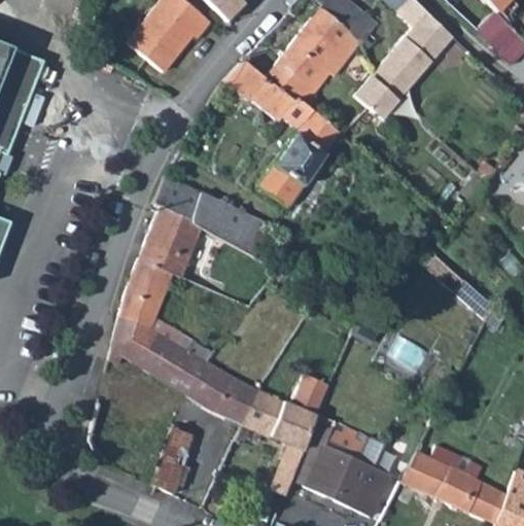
[(159,0),(126,40),(165,71),(194,36),(198,40),(212,23),(184,0),(159,0)]
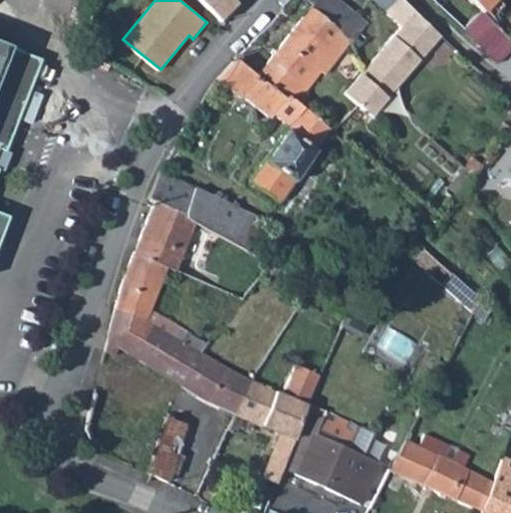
[(199,0),(222,22),(243,0),(199,0)]
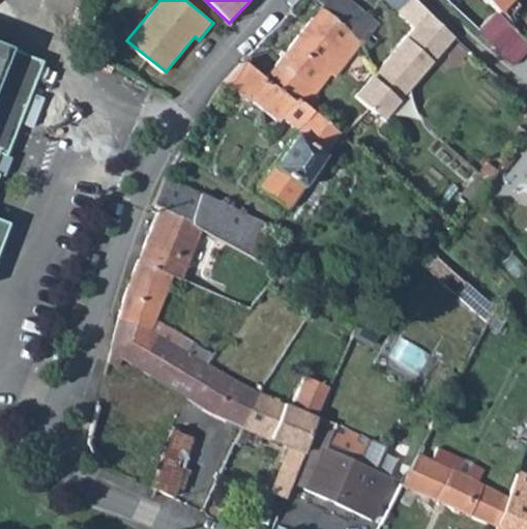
[(326,0),(323,4),(352,28),(351,31),(364,42),(367,45),(382,24),(353,0),(326,0)]
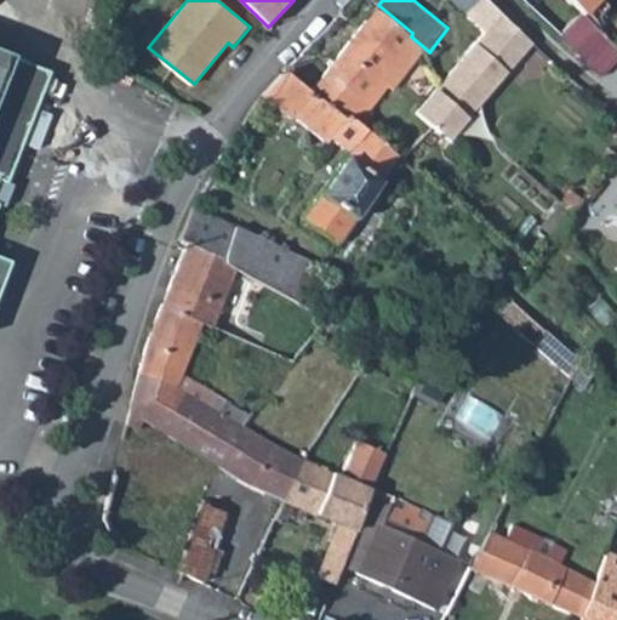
[(486,33),(438,91),(470,120),(536,45),(485,0),(480,0),(467,15),(486,33)]
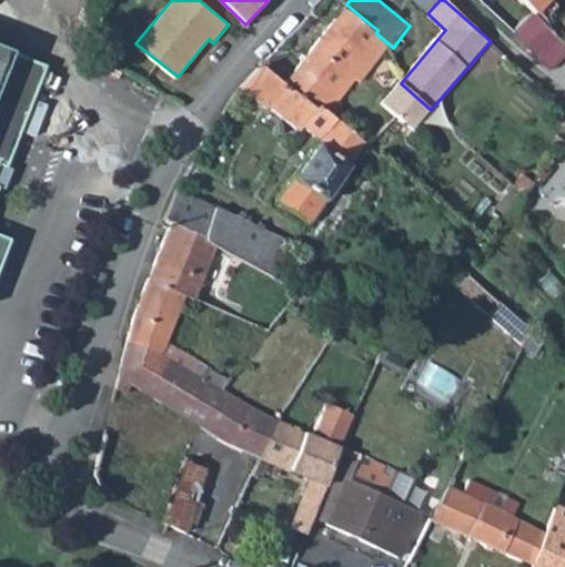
[(525,0),(537,12),(548,0),(525,0)]
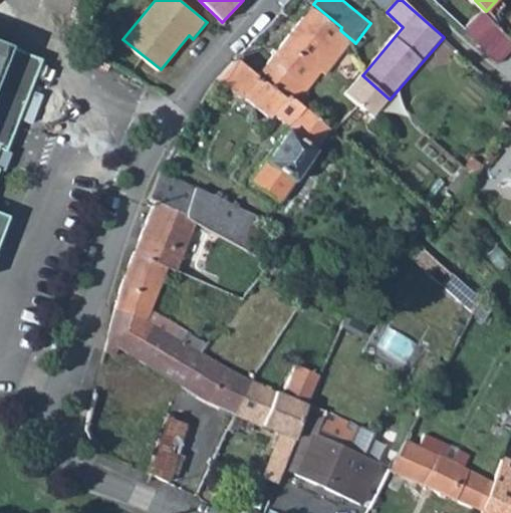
[(313,4),(260,75),(287,97),(290,94),(304,106),(313,93),(309,90),(300,82),(316,63),(325,70),(329,73),(353,41),(340,30),(341,27),(313,4)]
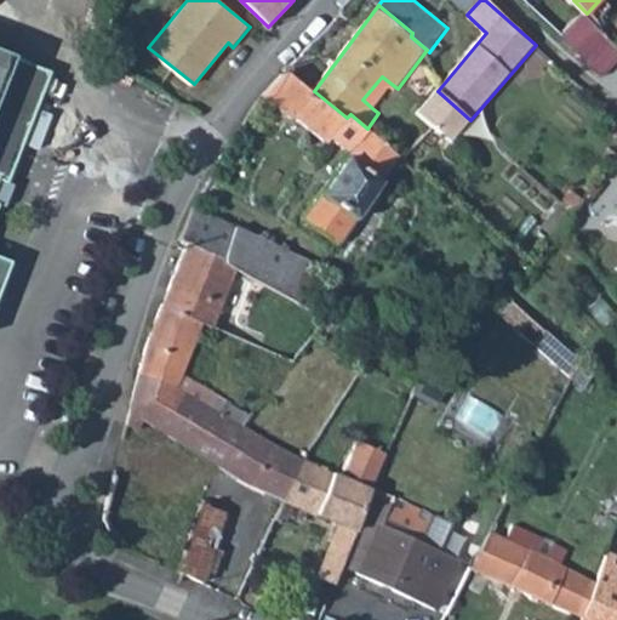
[(616,43),(587,13),(561,35),(603,78),(616,63),(616,43)]
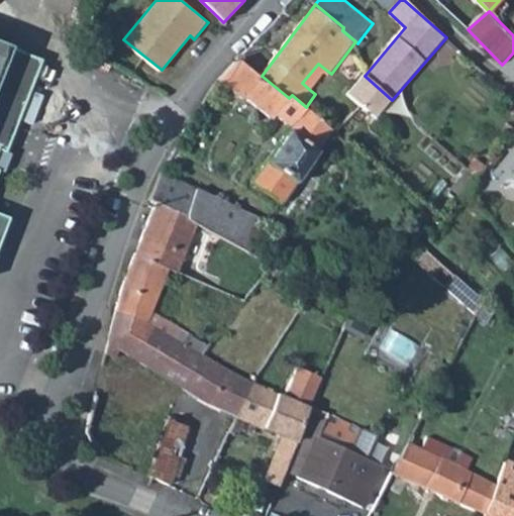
[(0,41),(0,241),(10,217),(0,212),(0,169),(0,148),(7,151),(43,60),(0,41)]
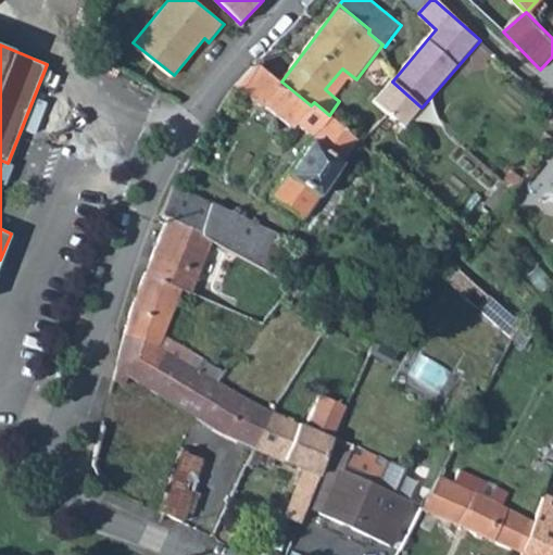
[(258,63),(238,85),(263,106),(265,104),(294,127),(299,123),(315,137),(274,196),(305,217),(360,141),(329,115),(314,102),(311,105),(281,82),(258,63)]
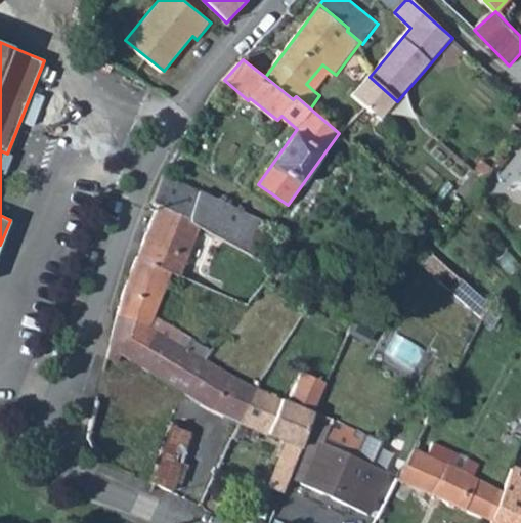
[(306,84),(315,92),(332,72),(322,64),(306,84)]
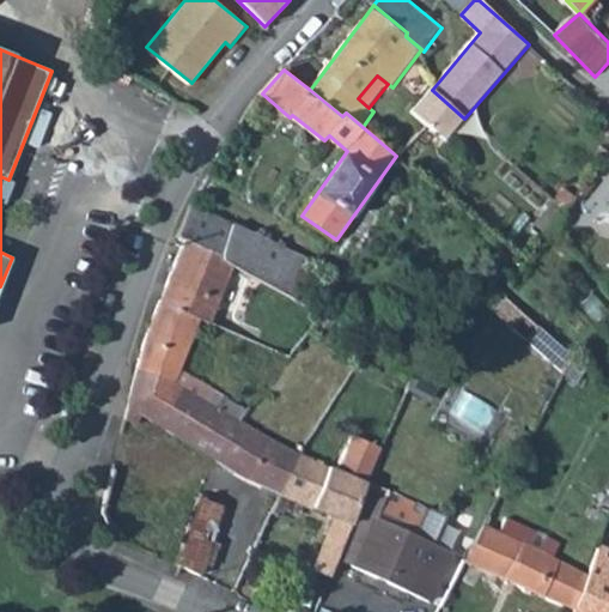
[(464,119),(432,90),(414,109),(446,139),(464,119)]
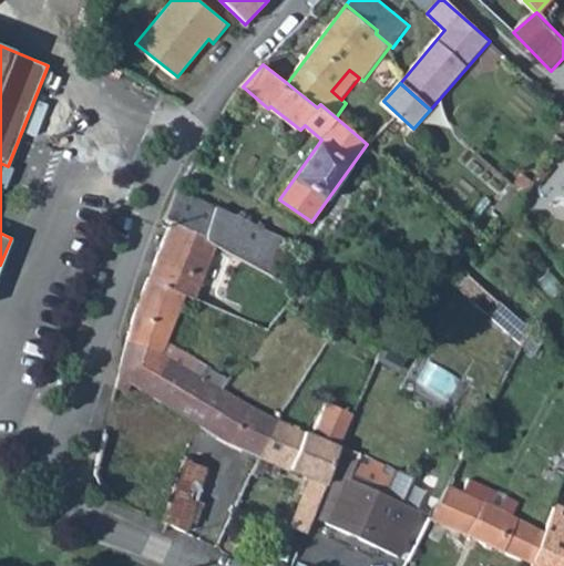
[(552,143),(562,152),(563,150),(563,137),(560,134),(552,143)]
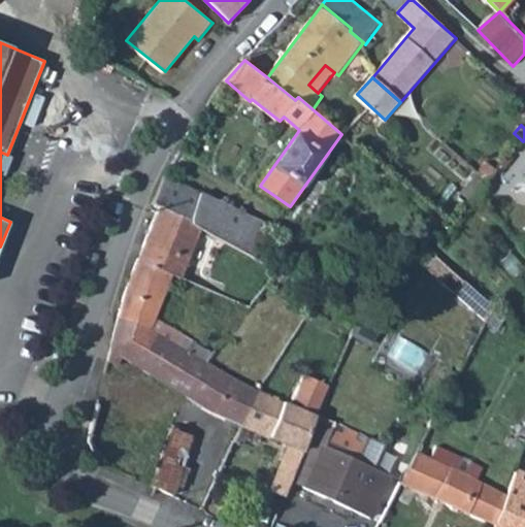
[(487,160),(478,171),(490,183),(499,170),(487,160)]
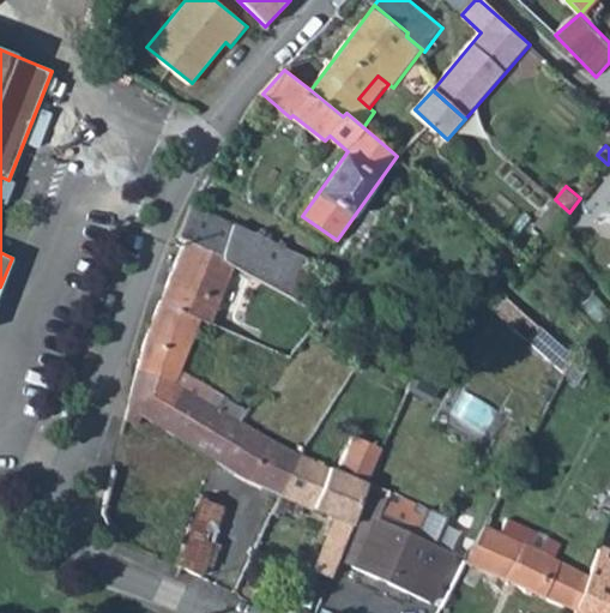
[(555,199),(532,227),(548,240),(569,212),(555,199)]
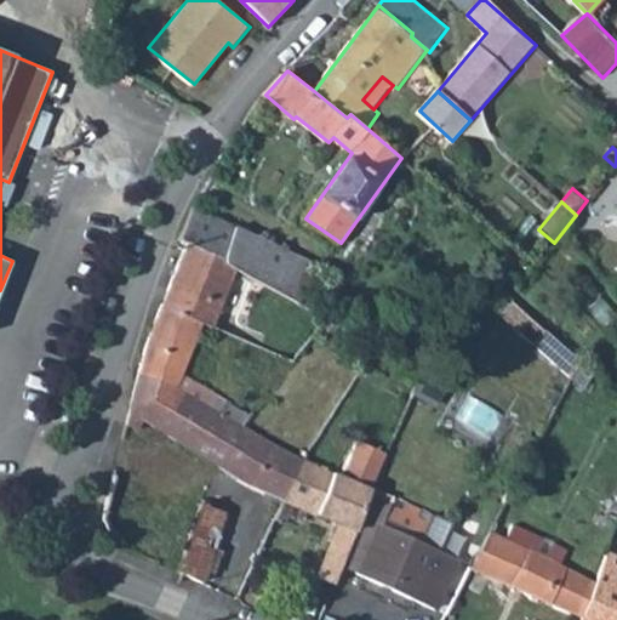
[(196,206),(181,238),(184,239),(226,256),(228,262),(233,265),(239,268),(272,286),(290,251),(196,206)]
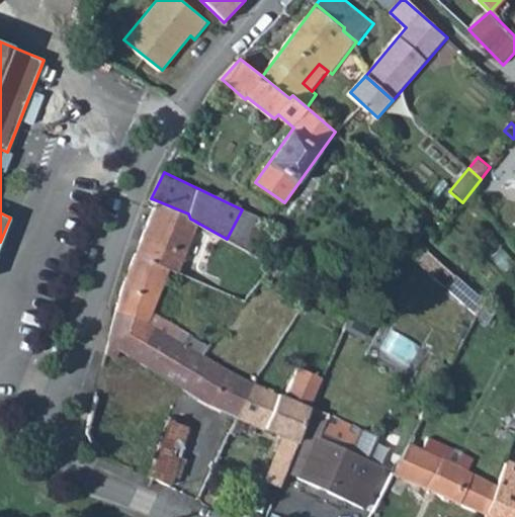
[(188,213),(154,199),(136,253),(172,268),(178,270),(194,221),(190,219),(188,213)]
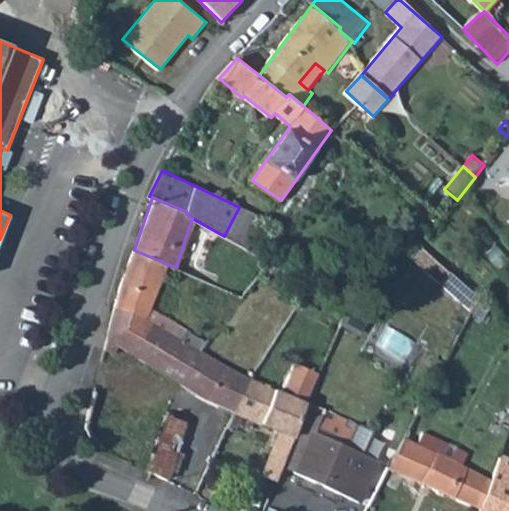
[(239,207),(224,236),(248,249),(264,219),(239,207)]
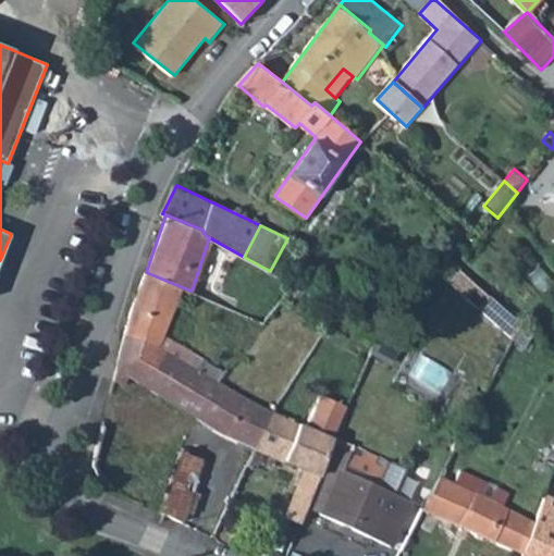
[(460,266),(450,281),(514,341),(524,322),(460,266)]
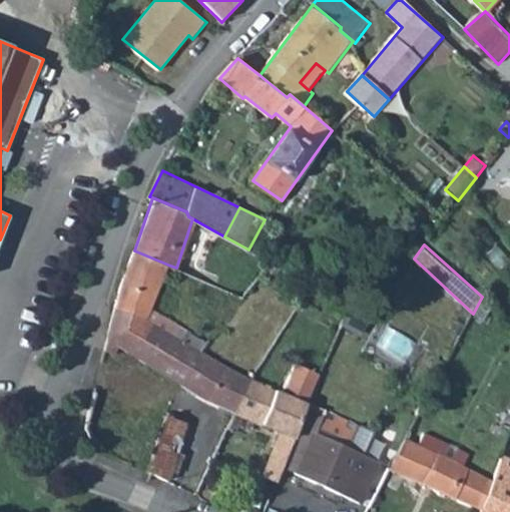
[(134,250),(105,350),(116,356),(121,348),(180,385),(202,352),(203,351),(209,342),(154,310),(170,266),(134,250)]
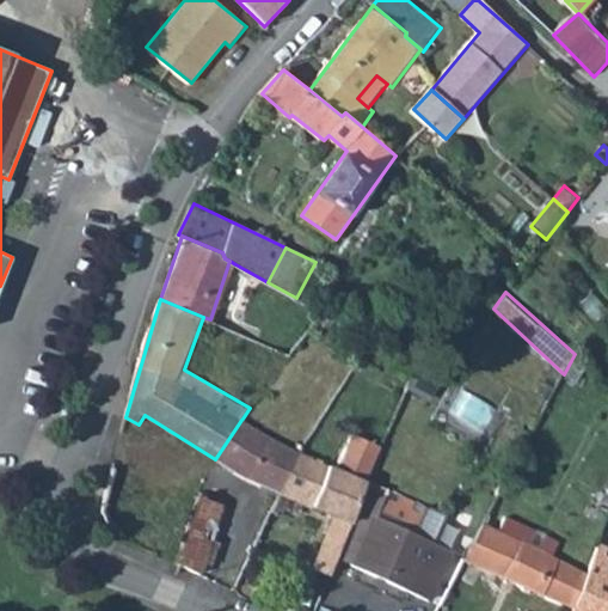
[(436,356),(429,367),(443,376),(450,367),(436,356)]
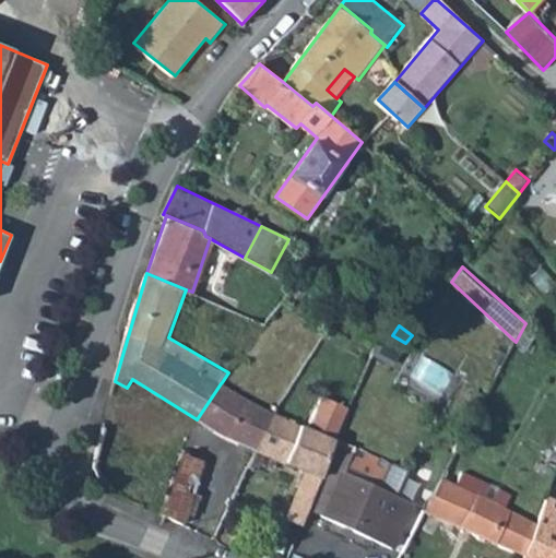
[(221,383),(197,419),(224,437),(257,452),(275,412),(222,382),(221,383)]
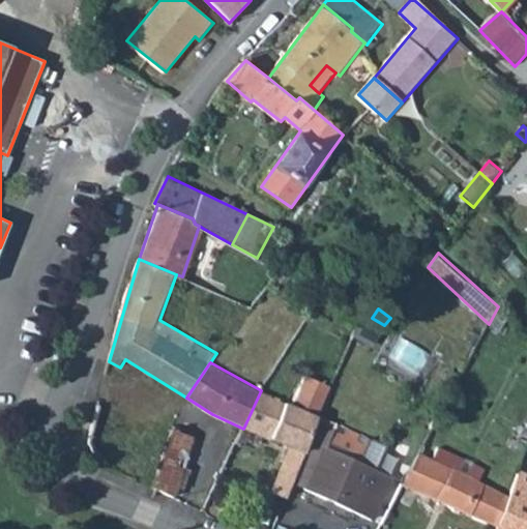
[(261,390),(243,429),(254,433),(289,447),(271,491),(286,498),(293,480),(306,451),(317,419),(331,386),(308,376),(294,407),(261,390)]
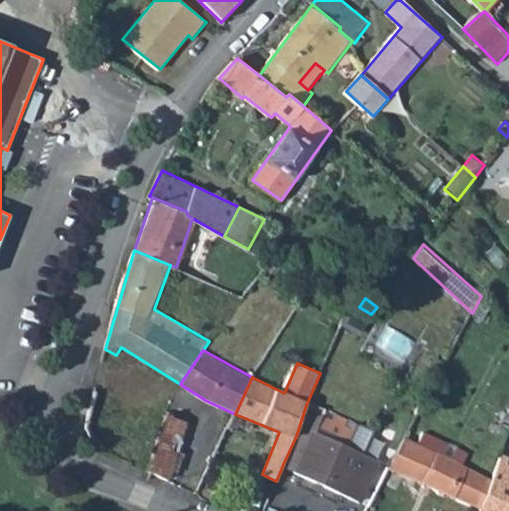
[(296,436),(283,464),(362,501),(380,461),(362,452),(373,430),(328,408),(324,413),(306,405),(296,436)]
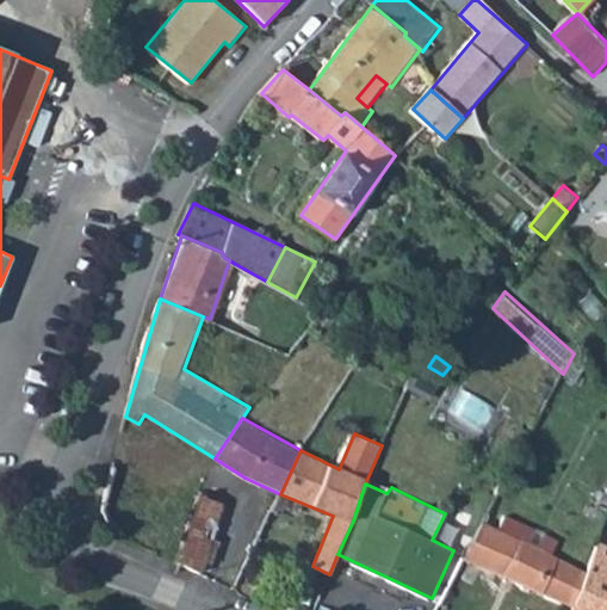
[(177,553),(175,558),(204,572),(224,503),(197,494),(177,553)]
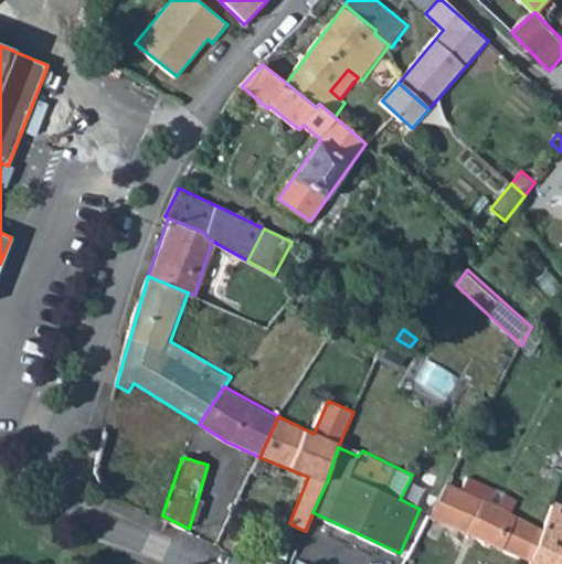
[(260,457),(253,471),(264,477),(271,461),(260,457)]
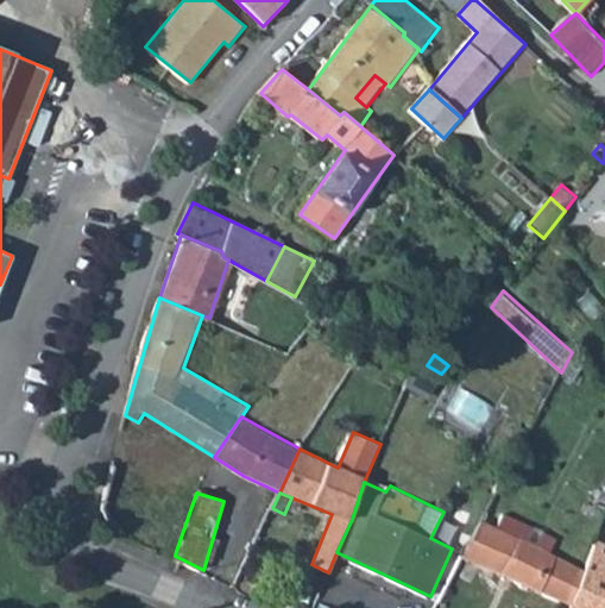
[(484,519),(464,558),(485,568),(569,606),(579,587),(586,569),(484,519)]
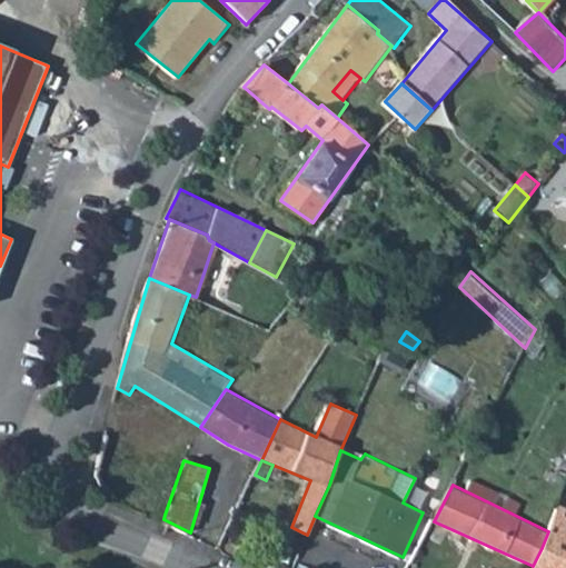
[(542,548),(533,566),(538,567),(565,567),(565,517),(564,517),(565,515),(565,508),(558,506),(548,531),(542,548)]
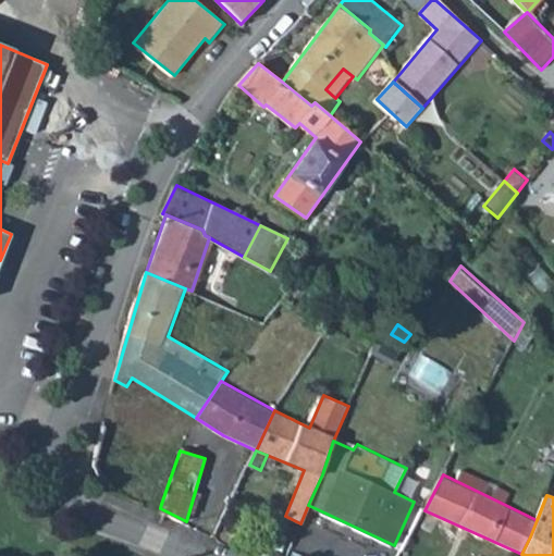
[(425,510),(417,522),(436,532),(444,519),(425,510)]
